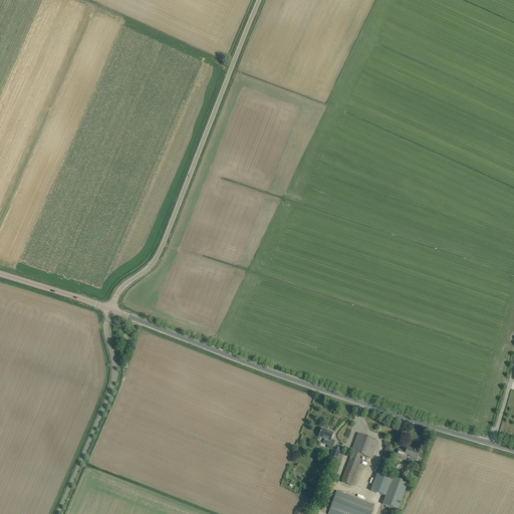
[(319,432),(317,436),(318,437),(318,438),(324,440),(322,444),(328,446),(333,433),(321,429),(320,433),(319,432)]
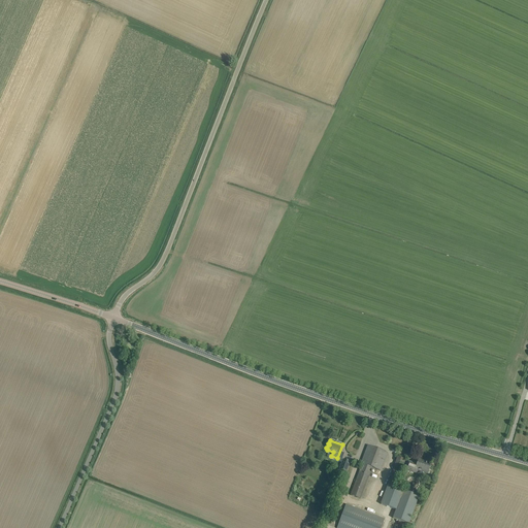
[(362,464),(359,472),(368,475),(371,468),(381,471),(386,458),(387,453),(367,446),(365,451),(361,464),(362,464)]
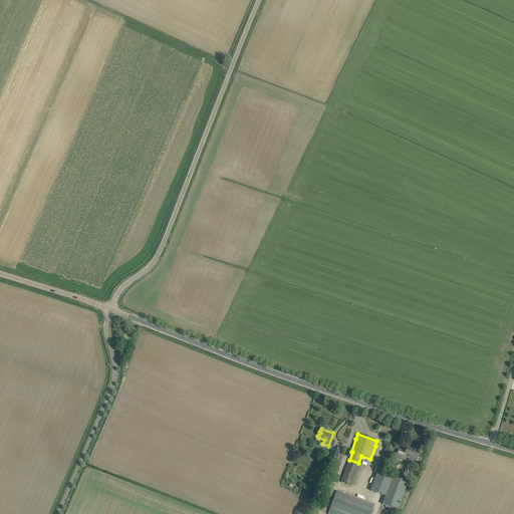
[(341,450),(333,447),(329,458),(337,460),(341,450)]
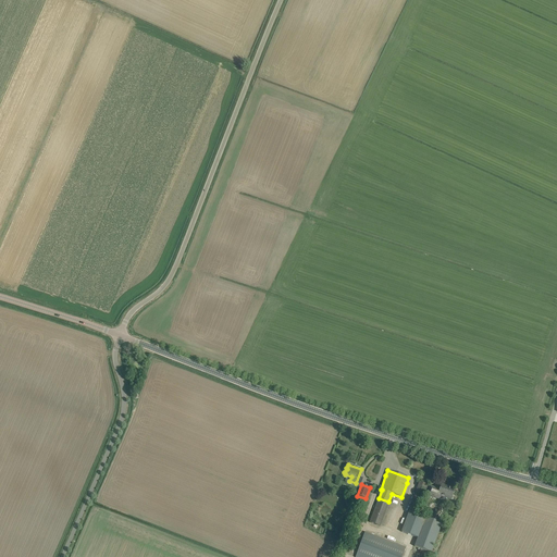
[(434,489),(430,486),(426,495),(435,498),(435,495),(437,496),(438,495),(450,499),(455,490),(449,487),(448,490),(447,489),(447,487),(442,485),(440,492),(434,490),(434,489)]
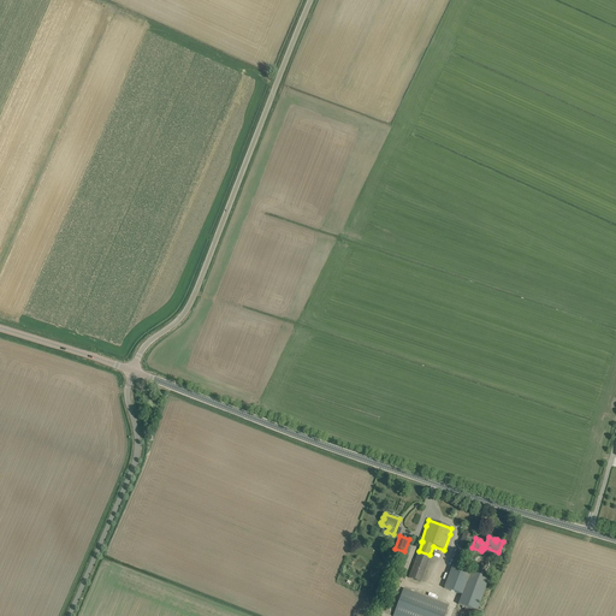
[(452,566),(444,588),(461,596),(457,604),(477,611),(489,580),(461,568),(452,566)]
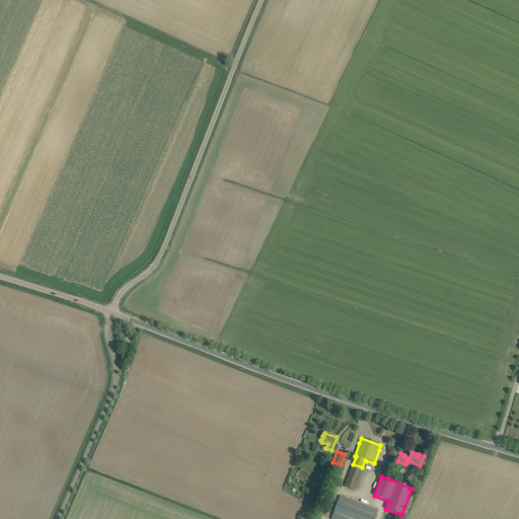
[(340,497),(330,518),(374,518),(377,511),(340,497)]
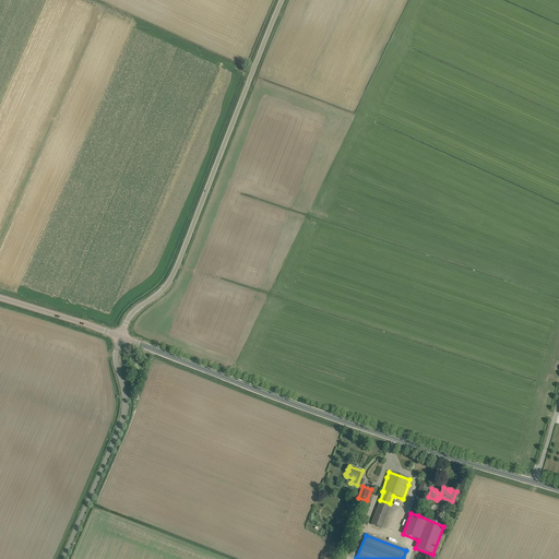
All buildings are outlined.
